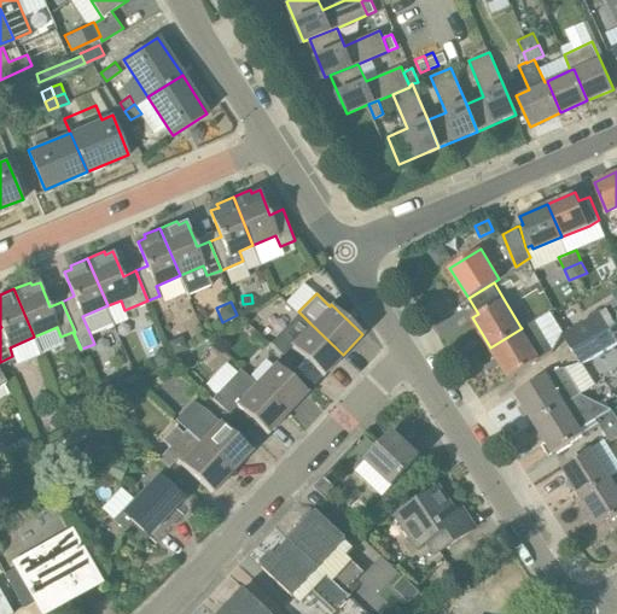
[(560,331),(570,346),(609,325),(599,309),(560,331)]
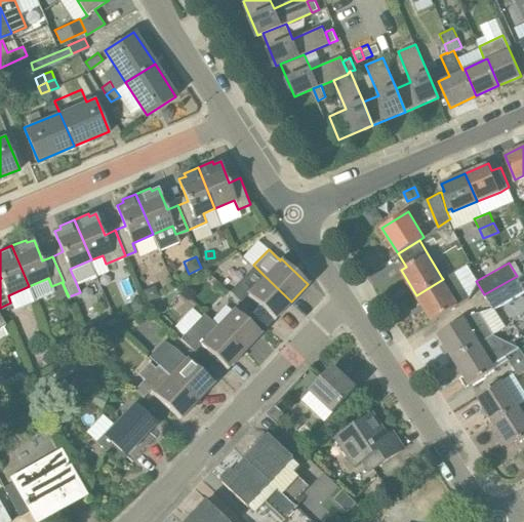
[(442,278),(443,279),(416,295),(432,321),(470,298),(453,271),(442,278)]
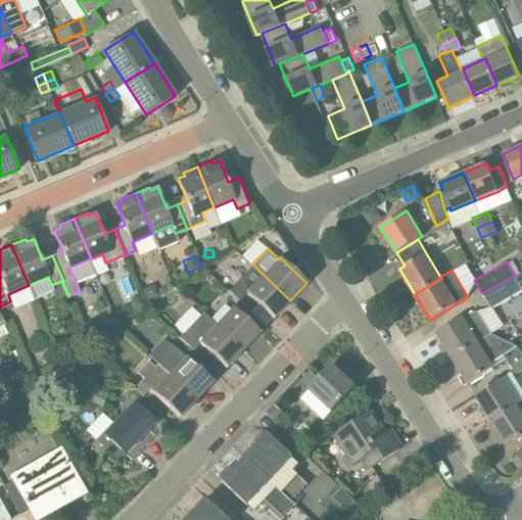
[(263,274),(246,291),(274,318),(290,300),(263,274)]
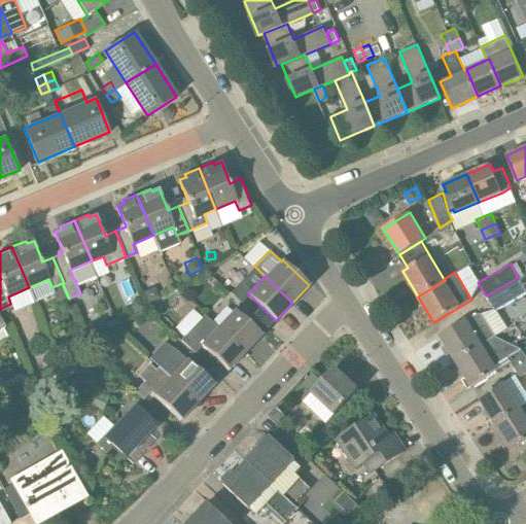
[(519,277),(486,295),(494,309),(525,291),(525,288),(519,277)]
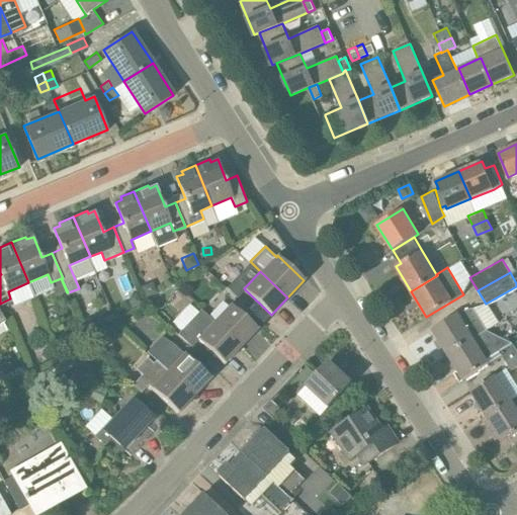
[(142,285),(147,296),(158,291),(153,280),(142,285)]
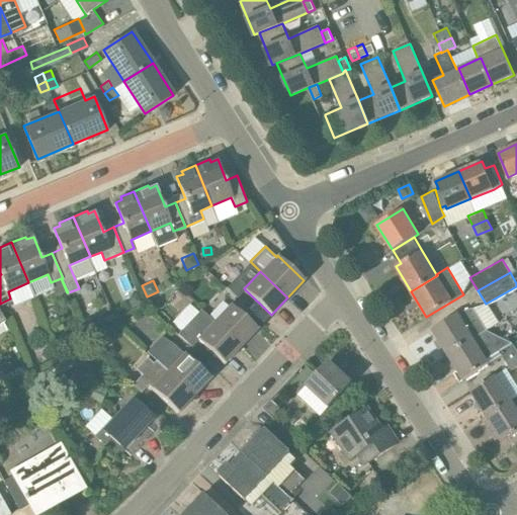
[(131,307),(142,302),(137,290),(125,295),(131,307)]
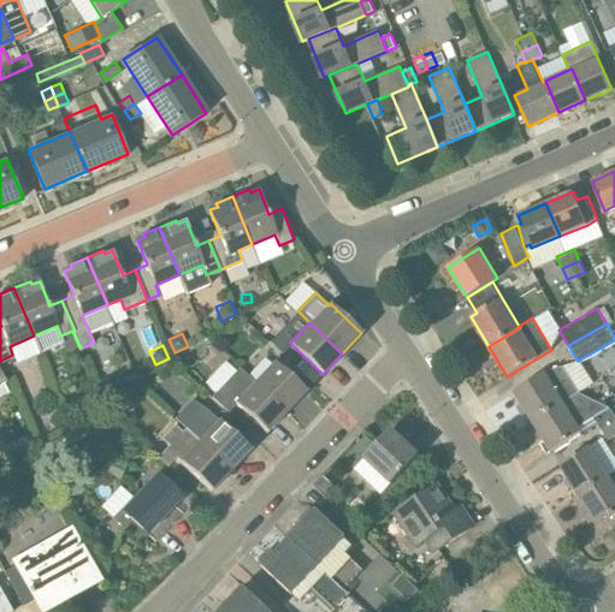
[(213,378),(224,387),(243,366),(232,356),(213,378)]
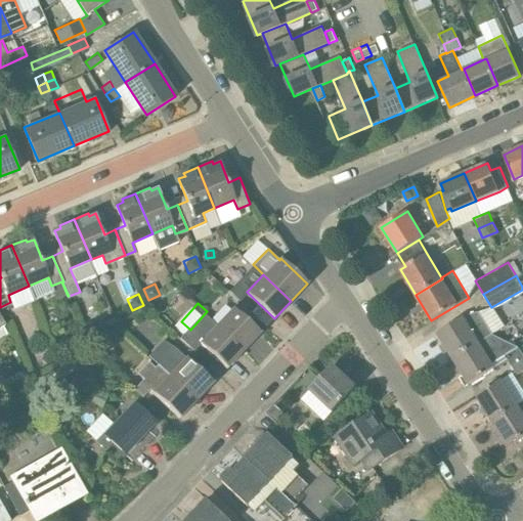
[(216,323),(244,350),(260,333),(232,307),(216,323)]
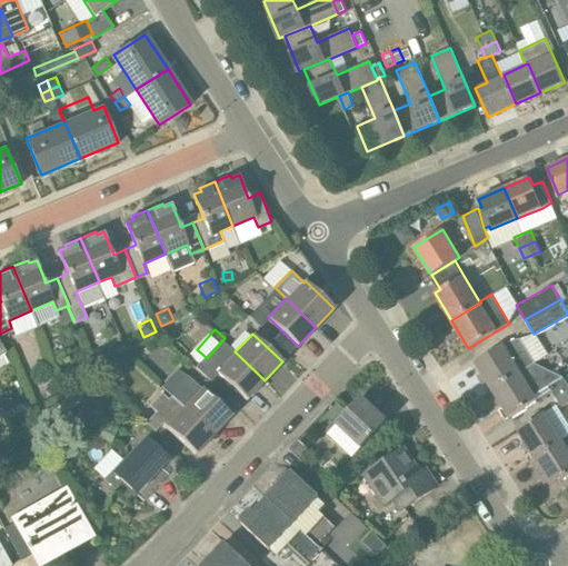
[(475,361),(491,389),(534,361),(517,335),(475,361)]
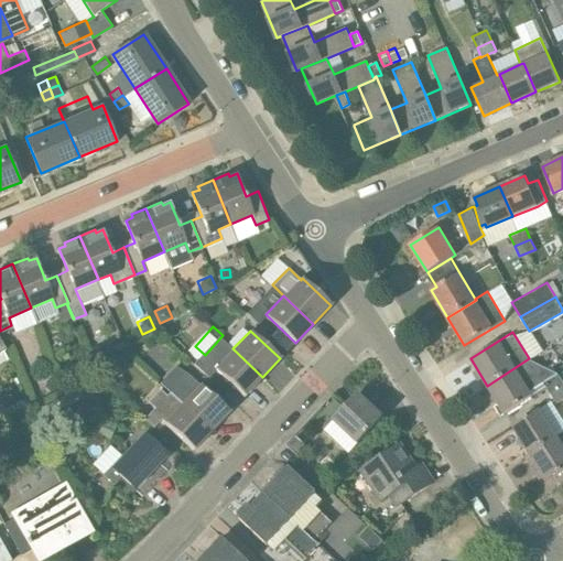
[(96,345),(90,347),(96,358),(107,353),(104,347),(96,345)]
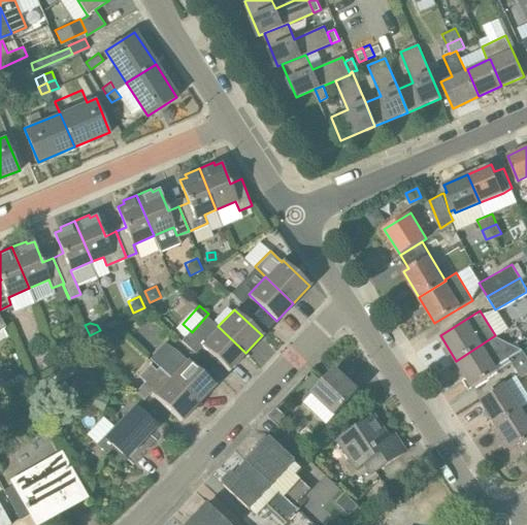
[(218,326),(201,343),(229,370),(245,353),(218,326)]
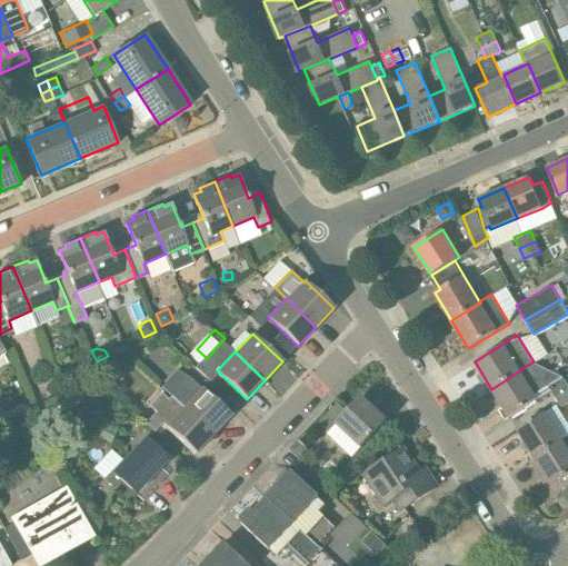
[(509,417),(552,390),(550,387),(541,373),(544,367),(535,363),(534,361),(491,389),(509,417)]
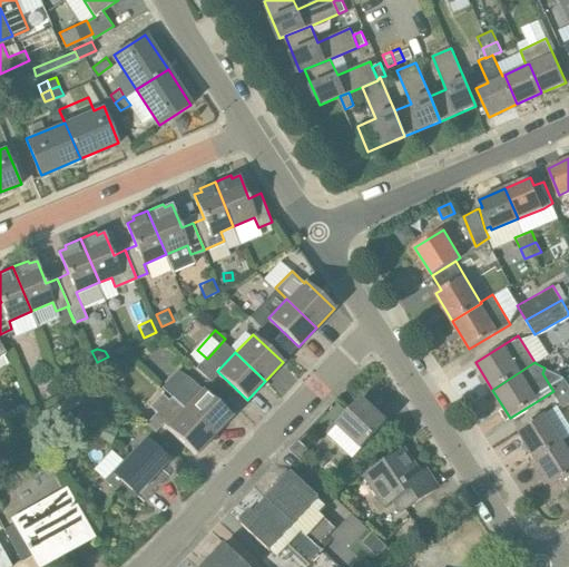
[(162,385),(214,436),(232,417),(192,378),(177,369),(162,385)]
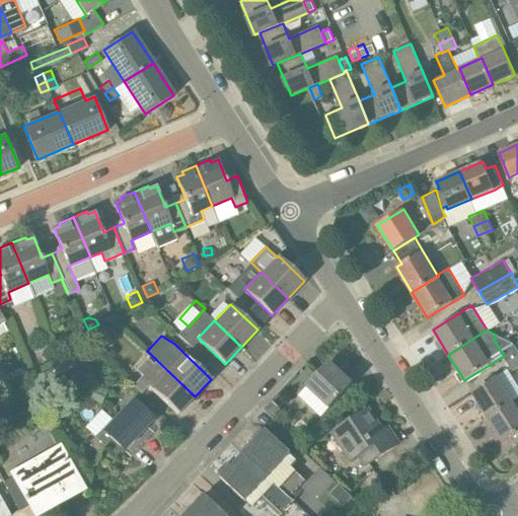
[(517,351),(514,345),(502,353),(504,356),(507,361),(517,354),(517,351)]
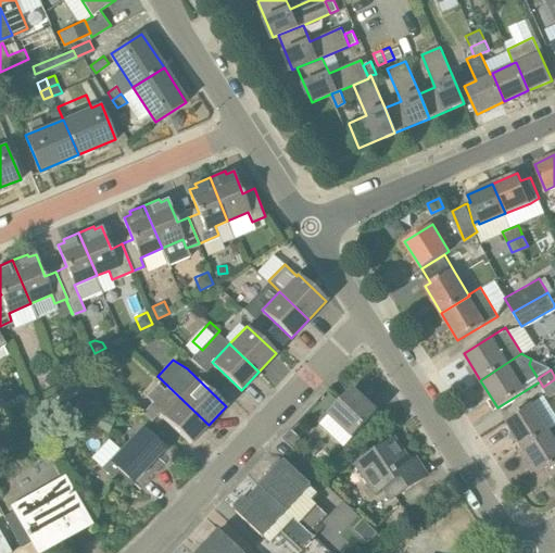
[(50,379),(54,384),(61,381),(62,375),(57,372),(51,374),(50,379)]
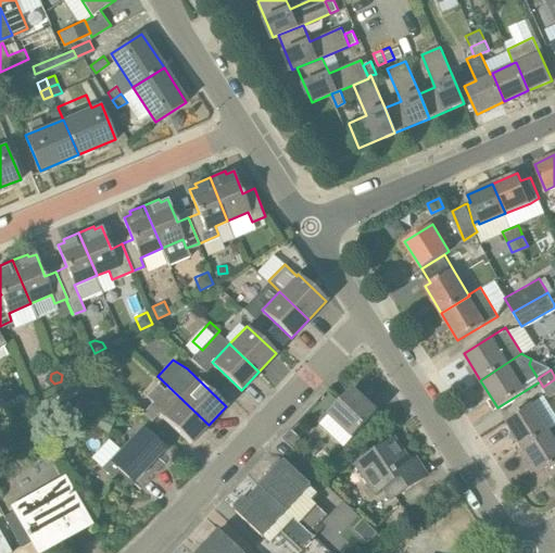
[(151,419),(159,412),(191,443),(209,425),(158,376),(166,386),(164,388),(158,382),(146,394),(152,401),(142,412),(151,419)]
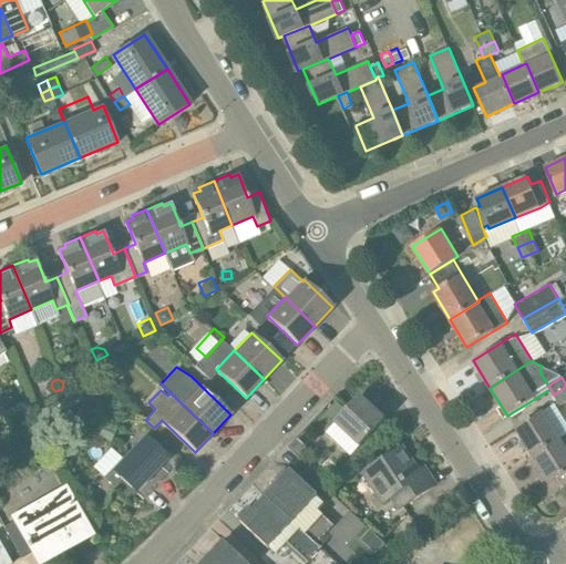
[(565,387),(554,395),(559,403),(565,400),(565,387)]
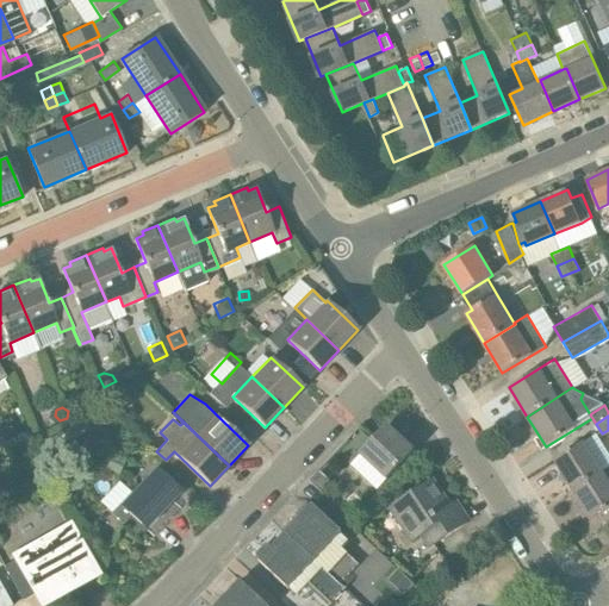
[(361,453),(387,479),(415,450),(389,425),(390,424),(389,423),(361,453)]
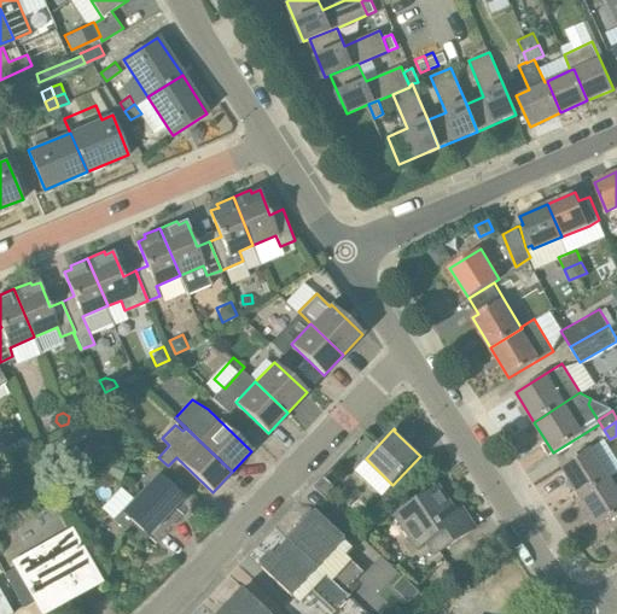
[(581,496),(611,475),(592,446),(562,465),(581,496)]
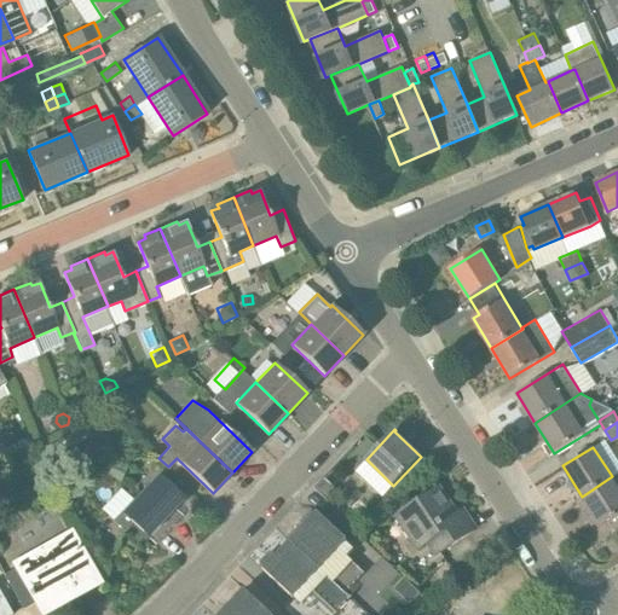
[(113,518),(119,523),(126,531),(133,522),(148,535),(182,497),(157,475),(127,508),(125,506),(113,518)]
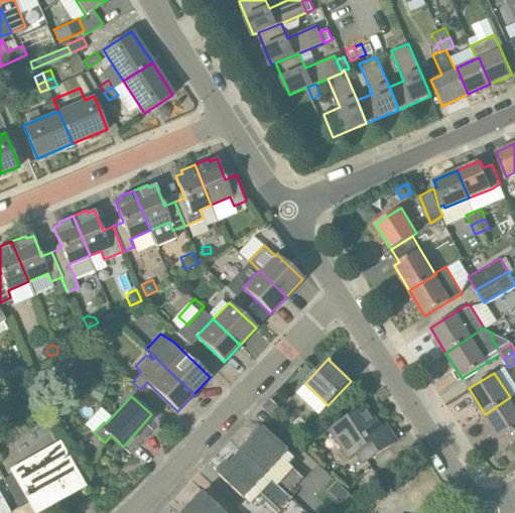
[(514,405),(510,397),(485,414),(500,439),(514,429),(514,405)]
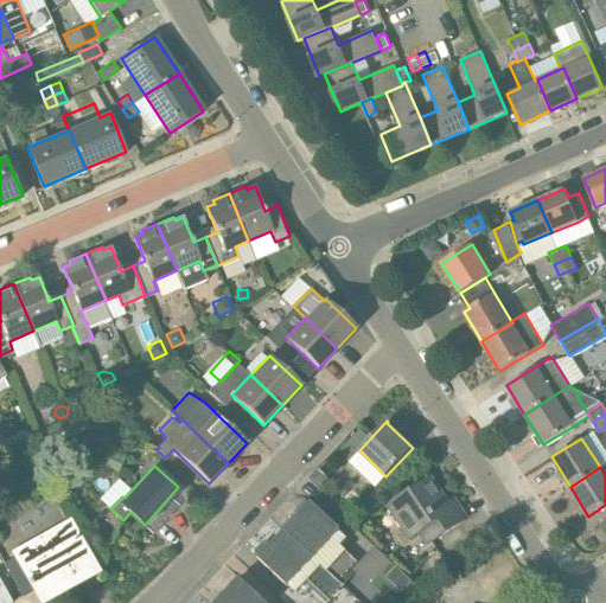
[(419,532),(426,545),(467,518),(455,499),(448,502),(432,476),(388,505),(409,538),(419,532)]
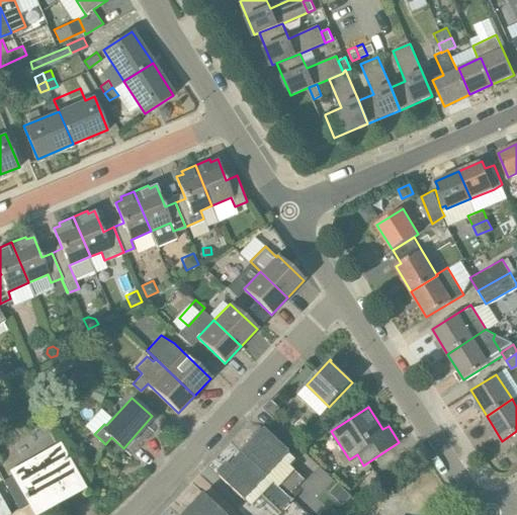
[(289,452),(290,450),(266,427),(243,452),(273,482),(274,481),(279,486),(294,468),(290,463),(296,458),(289,452)]
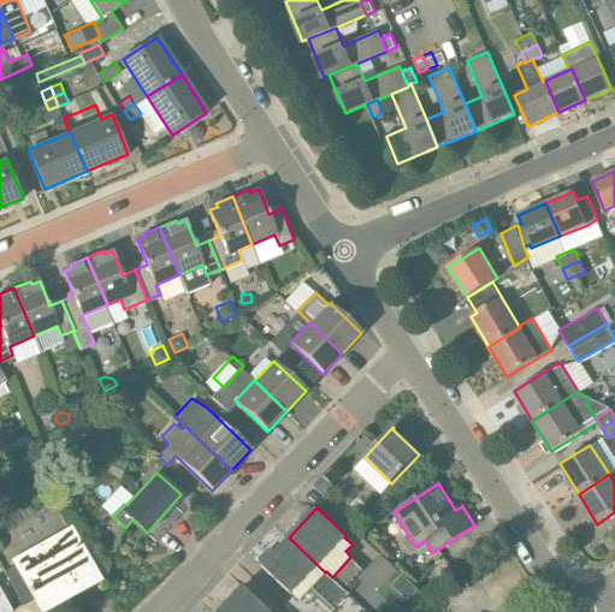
[(41,542),(15,557),(43,608),(99,578),(71,528),(42,544),(41,542)]
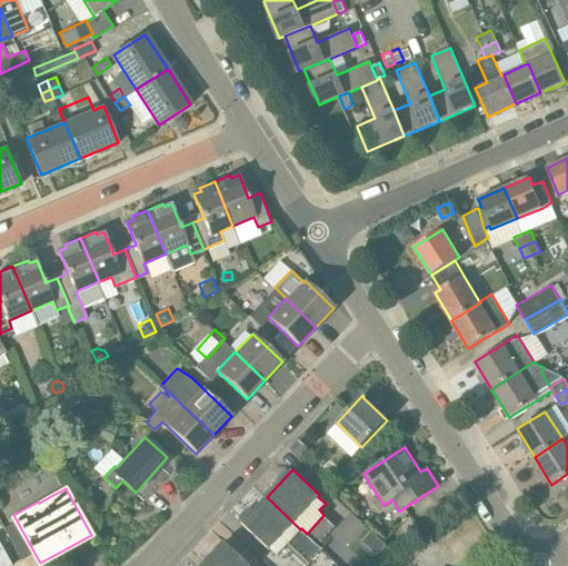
[(278,554),(300,529),(267,497),(242,523),(269,548),(271,546),(278,554)]
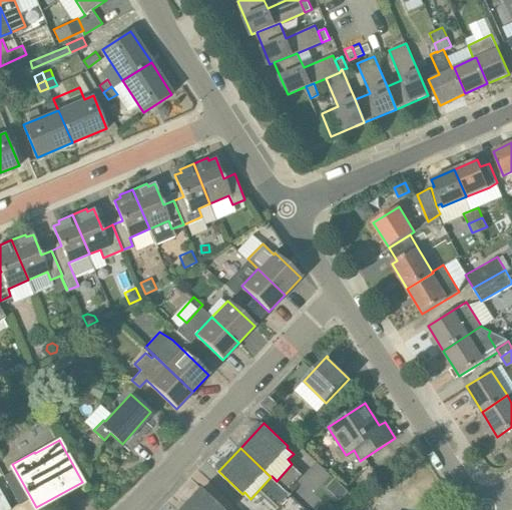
[(361,474),(368,482),(378,471),(370,464),(361,474)]
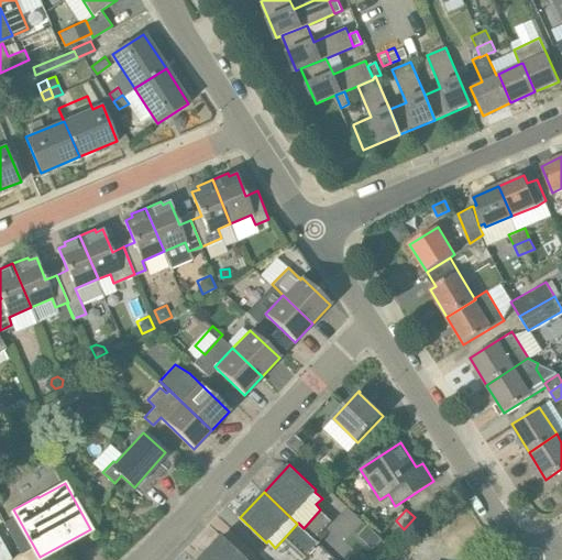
[(249,559),(222,535),(198,559),(249,559)]
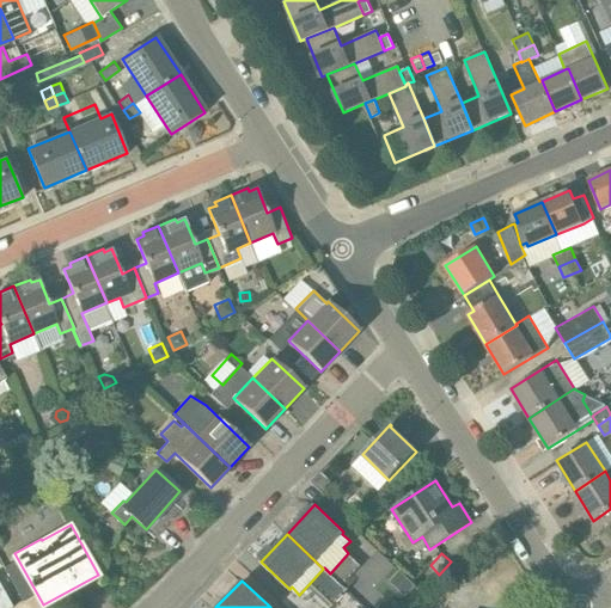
[(0,582),(0,607),(10,607),(13,607),(0,582)]
